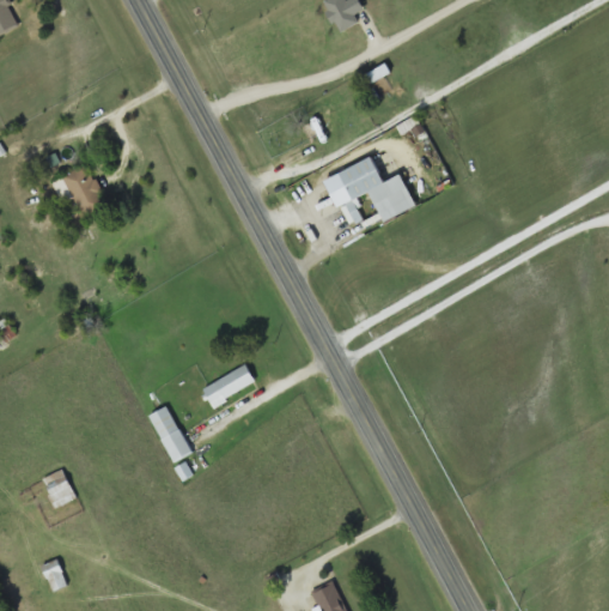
[(0,31),(16,24),(4,0),(0,0),(0,31)]
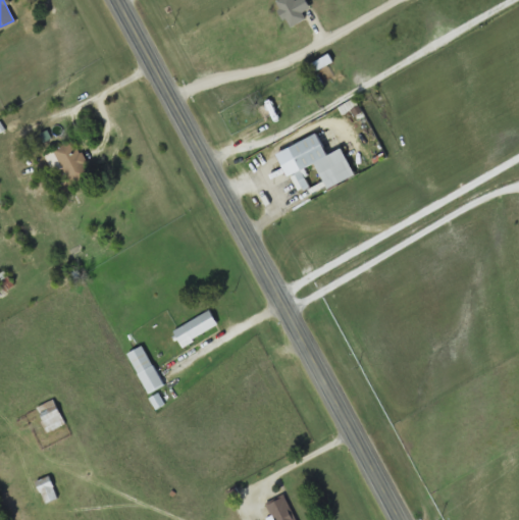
[(354,175),(342,148),(326,155),(317,134),(290,146),(301,170),(291,174),(298,191),(310,185),(303,169),(315,164),(325,189),(354,175)]
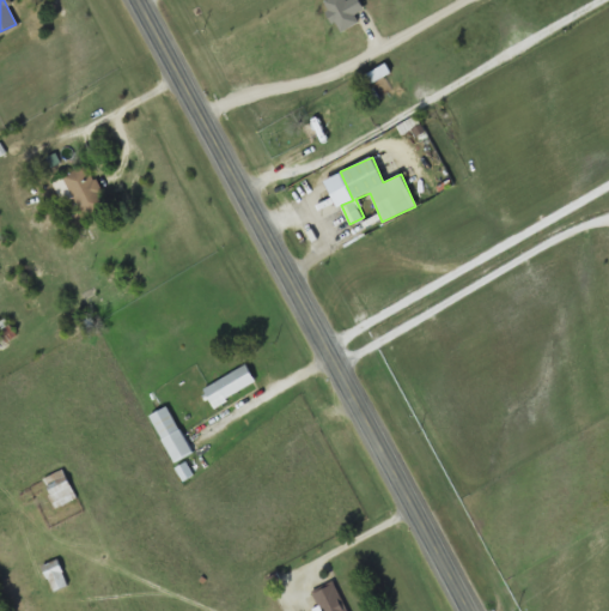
[(60,175),(61,180),(53,183),(62,201),(72,197),(83,219),(107,209),(85,163),(60,175)]
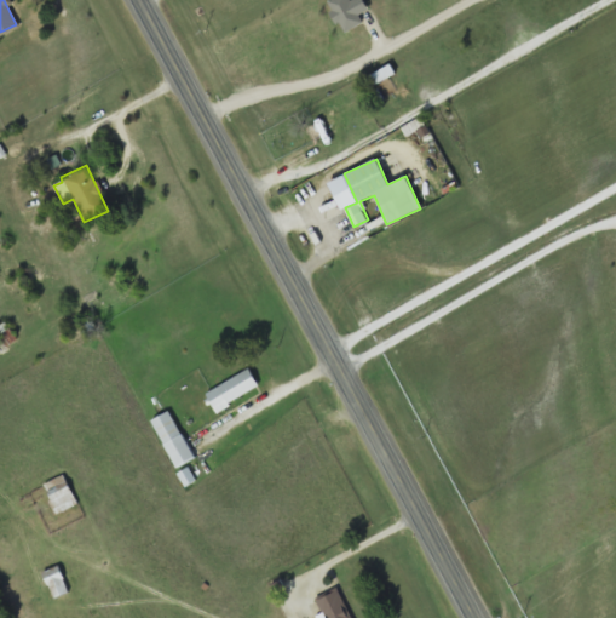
[(216,411),(258,385),(247,367),(205,393),(216,411)]
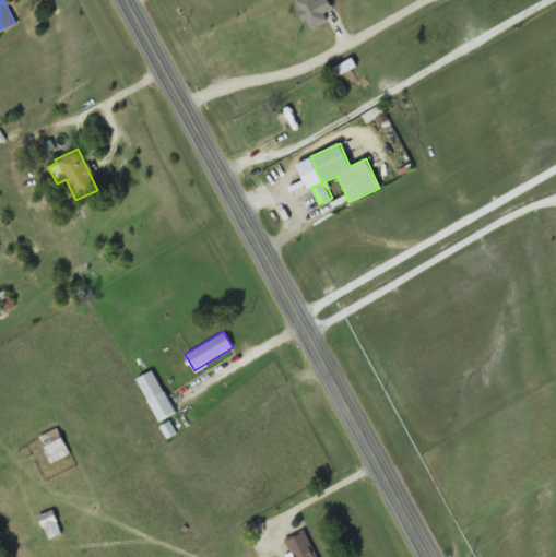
[(135,379),(158,422),(175,412),(152,369),(135,379)]
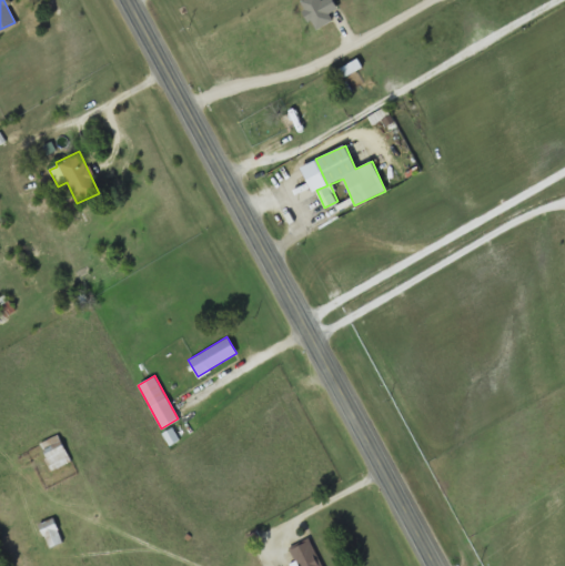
[(38,443),(50,470),(69,461),(57,434),(38,443)]
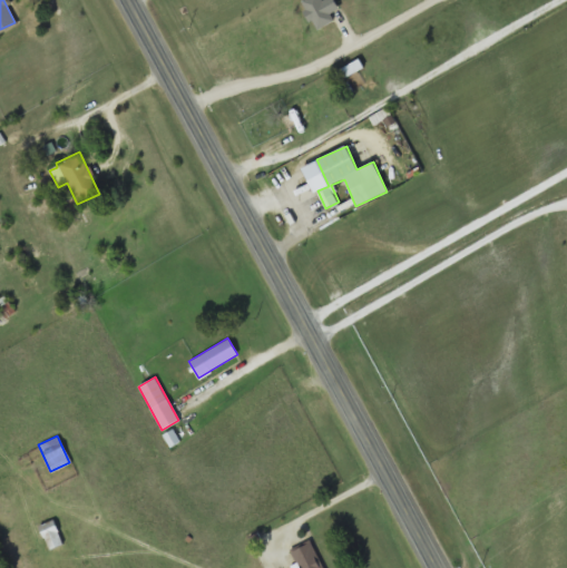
[(61,545),(52,519),(38,525),(47,549),(61,545)]
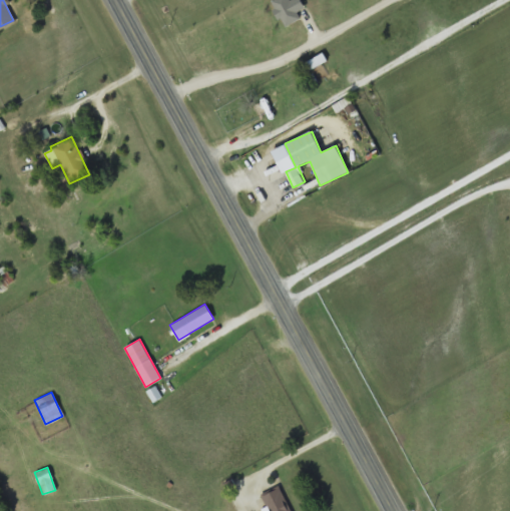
[(291,510),(279,486),(261,495),(269,510),(291,510)]
